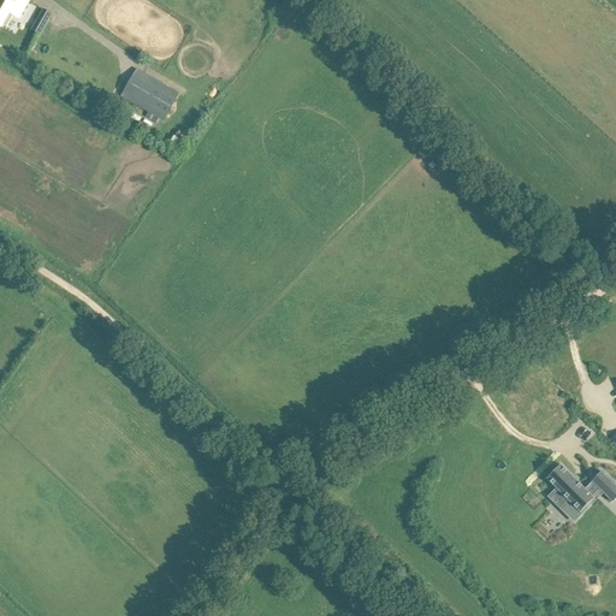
[(29,1),(25,0),(11,0),(10,1),(6,0),(0,0),(0,25),(1,27),(10,12),(19,18),(29,1)]
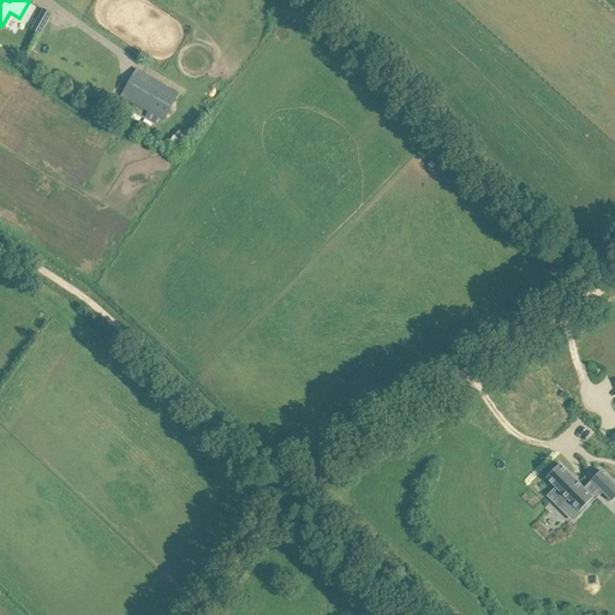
[(121,96),(162,119),(178,93),(136,69),(121,96)]
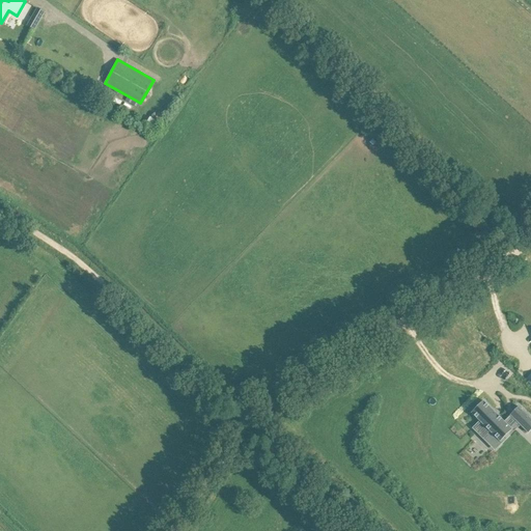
[(150,116),(145,126),(154,131),(156,133),(161,123),(150,116)]
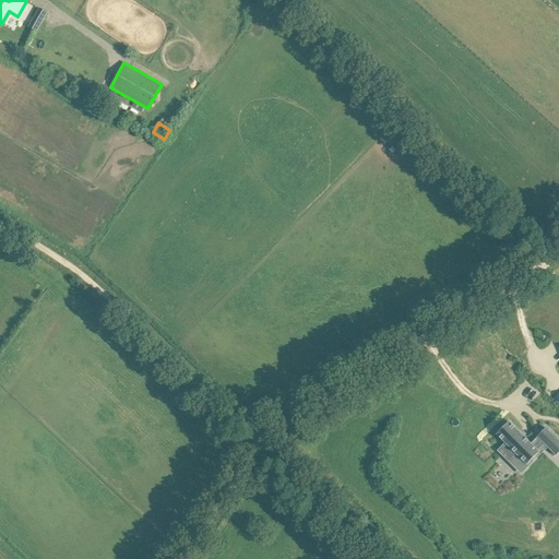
[(509,421),(496,435),(503,443),(497,451),(498,452),(498,451),(508,461),(515,454),(519,458),(525,464),(530,461),(538,452),(536,450),(543,443),(547,448),(554,454),(558,449),(558,441),(545,428),(536,437),(538,439),(532,444),(509,421)]
